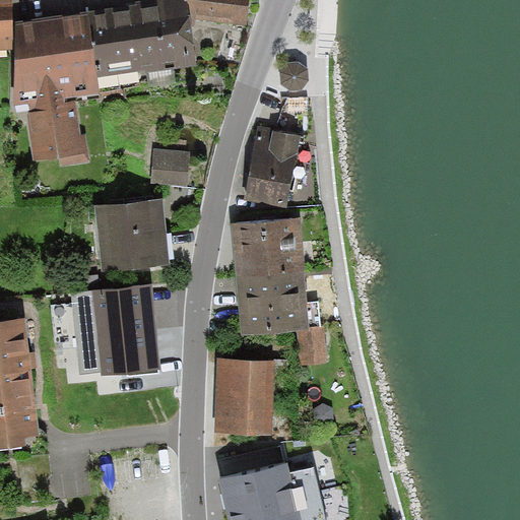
[(0,0),(0,52),(13,51),(12,0),(0,0)]
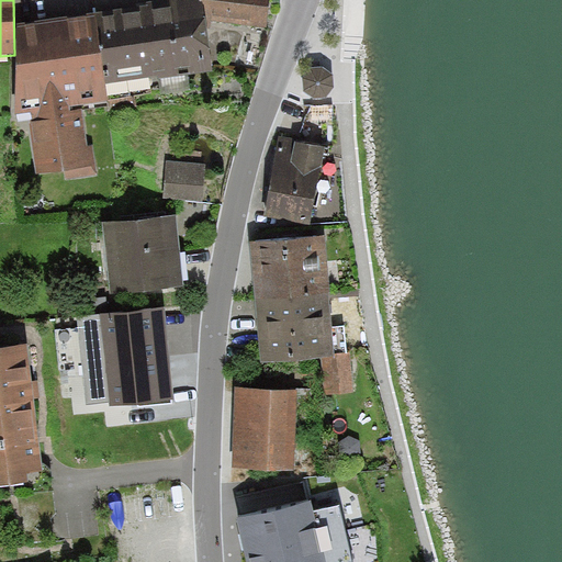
[(148,7),(96,15),(105,86),(157,77),(157,81),(212,72),(203,19),(200,0),(171,0),(148,3),(148,7)]
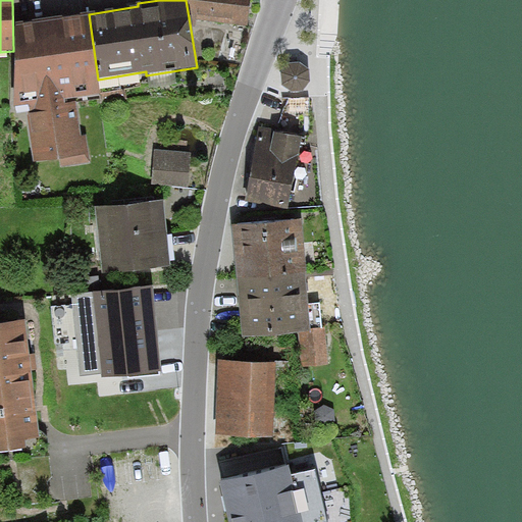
[(186,0),(189,17),(248,25),(250,0),(186,0)]
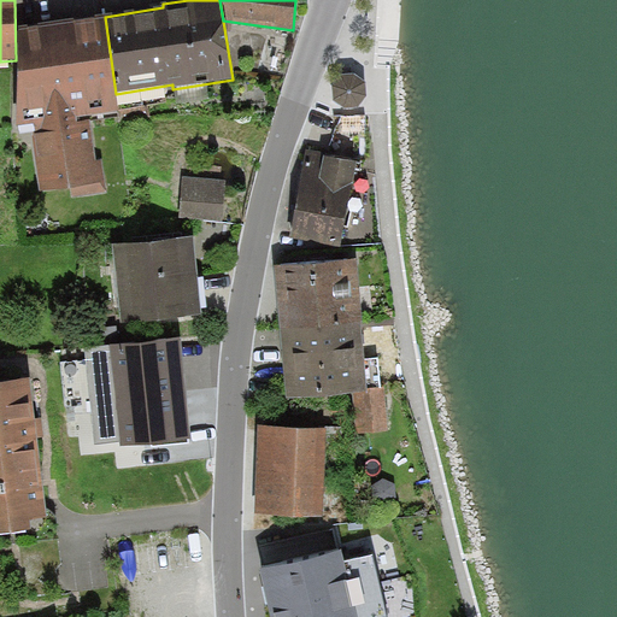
[(18,28),(18,128),(35,125),(77,121),(118,115),(116,94),(105,17),(18,28)]
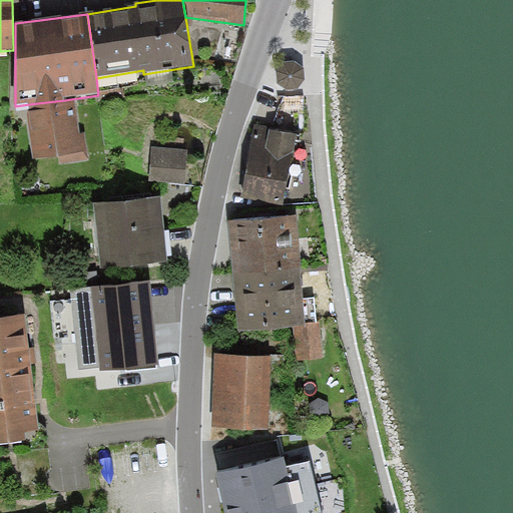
[(295,62),(284,62),(277,73),(279,84),(288,90),(299,89),(305,79),(304,68),(295,62)]
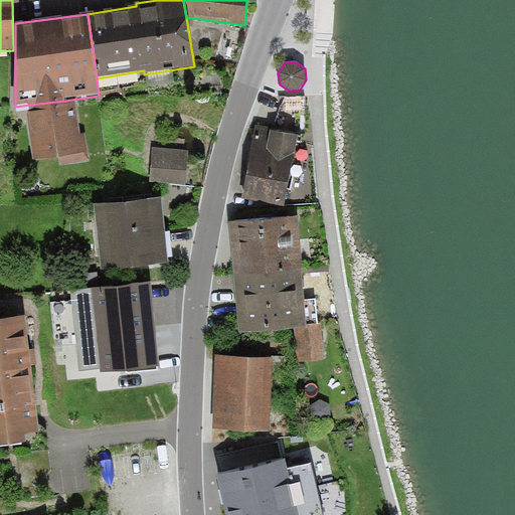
[(64,101),(29,105),(30,112),(26,113),(32,161),(57,158),(59,165),(90,161),(86,133),(80,134),(75,102),(64,104),(64,101)]
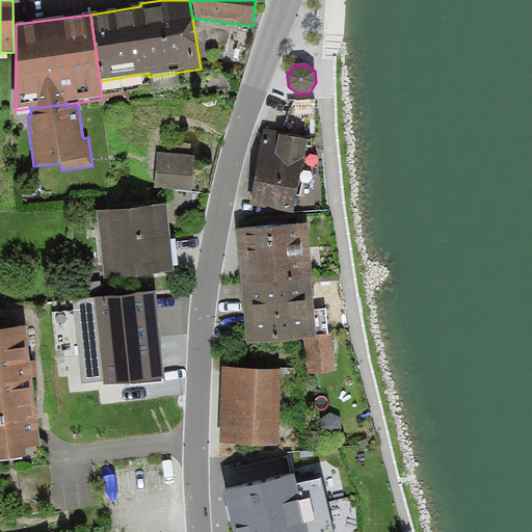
[(283,133),(264,130),(253,194),(250,206),(294,214),(309,141),(295,138),(282,136),(283,133)]
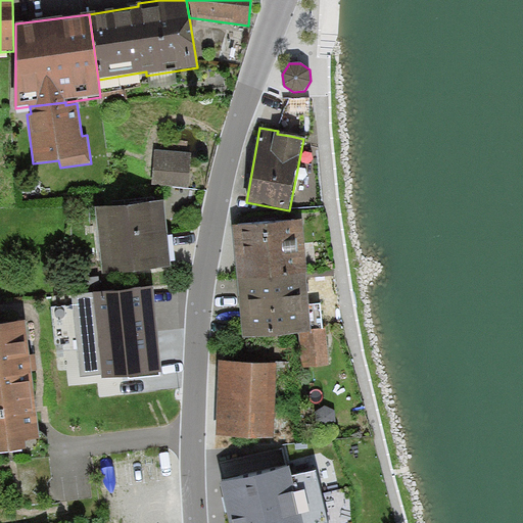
[(155,150),(153,185),(189,188),(191,153),(155,150)]
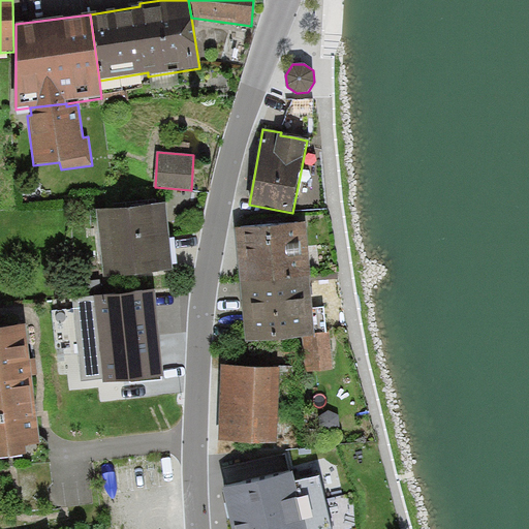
[(172,251),(166,206),(96,214),(104,279),(174,271),(172,251)]
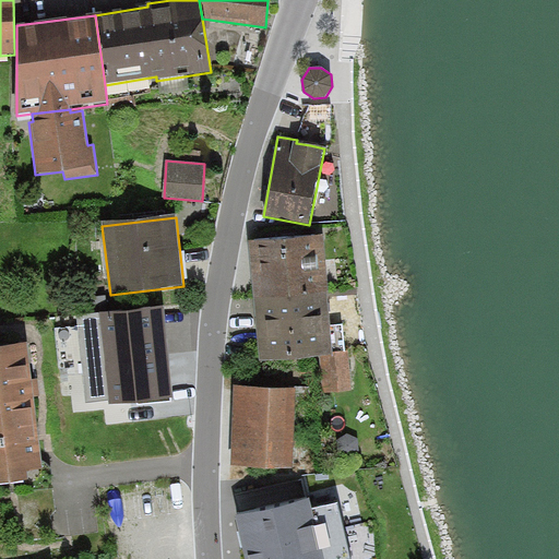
[(251,271),(254,298),(326,293),(329,293),(324,235),(249,241),(251,271)]
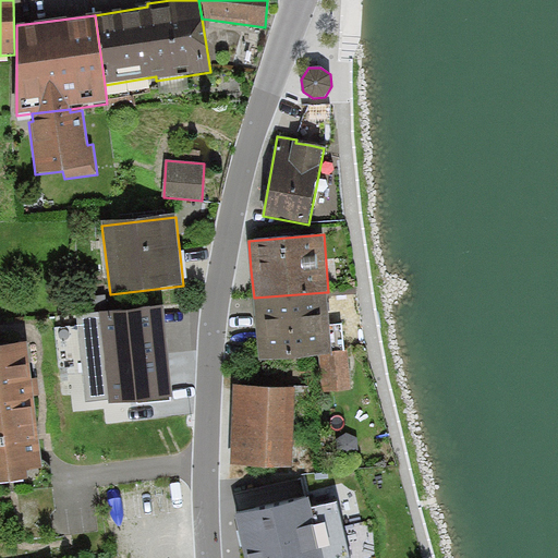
[(332,354),(326,292),(254,298),(256,323),(259,361),(319,355),(332,354)]
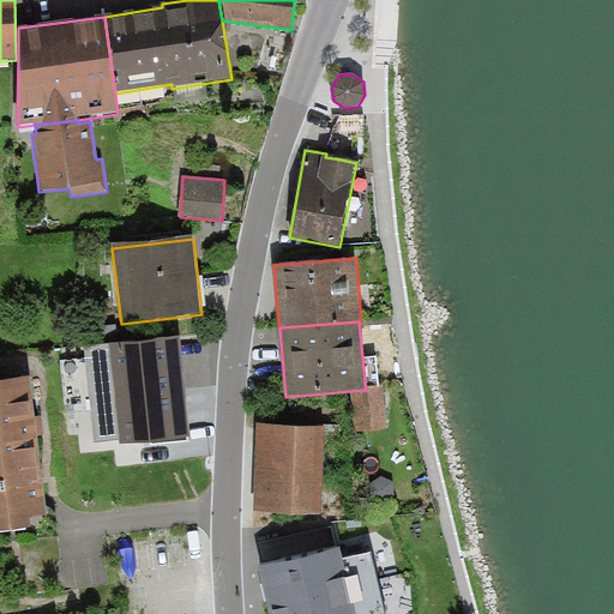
[(180,337),(109,345),(119,441),(120,446),(191,438),(185,379),(180,337)]
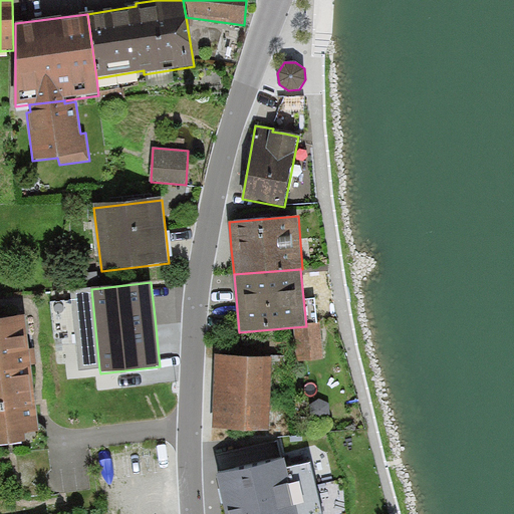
[(99,369),(91,289),(70,291),(79,371),(99,369)]
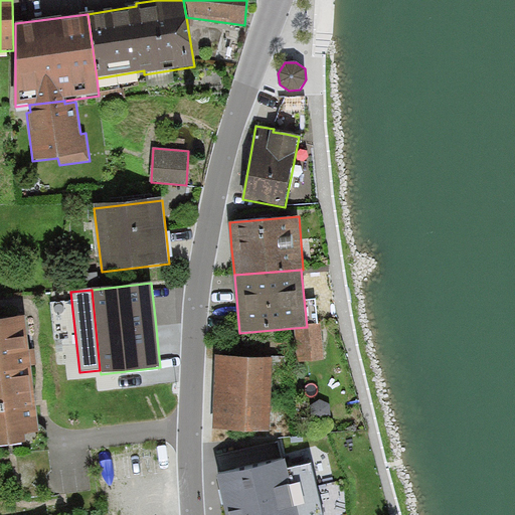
[(26,317),(0,320),(0,447),(25,445),(24,435),(38,433),(30,359),(26,317)]
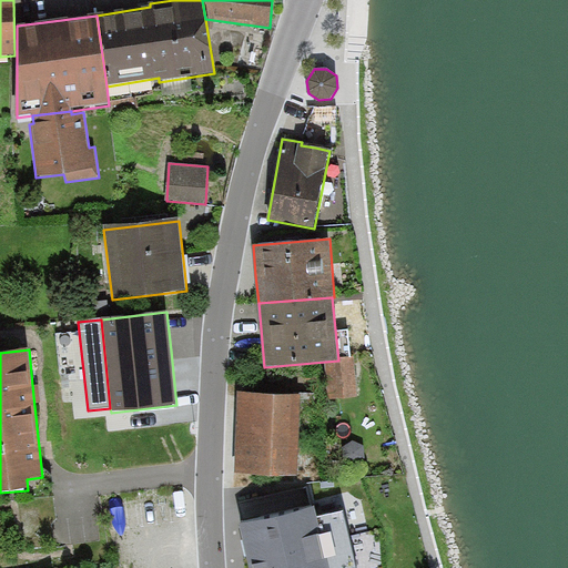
[(354,359),(338,361),(325,362),(328,399),(357,397),(354,359)]
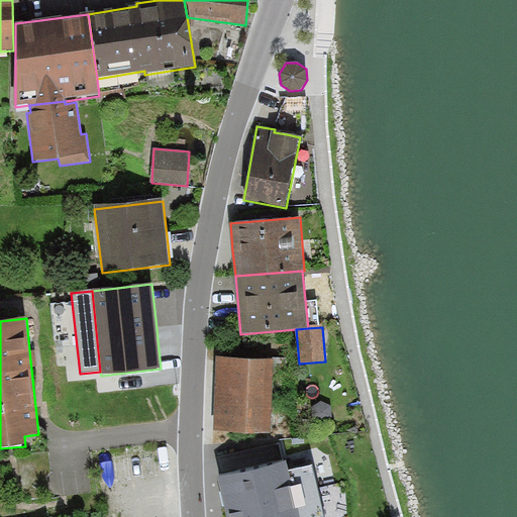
[(274,360),(216,358),(213,432),(270,435),(274,360)]
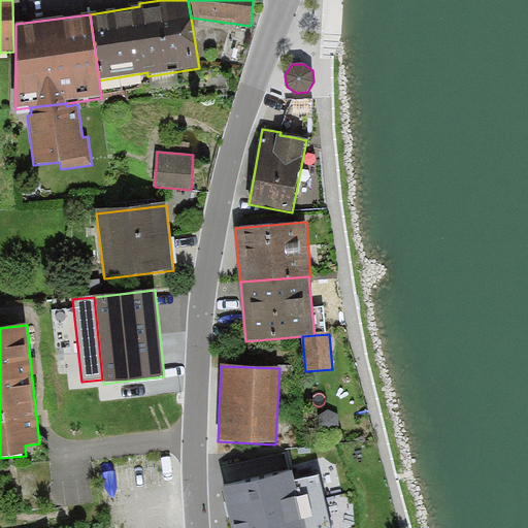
[(294,473),(223,490),(232,527),(331,527),(320,476),(296,483),(294,473)]
